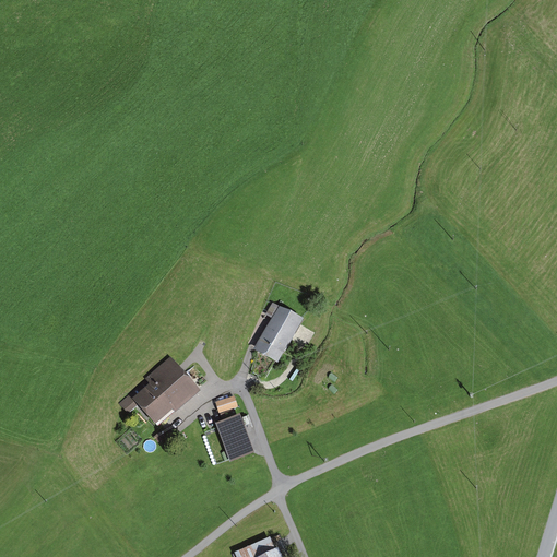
[(297,318),(279,307),(255,346),(274,357),(297,318)]
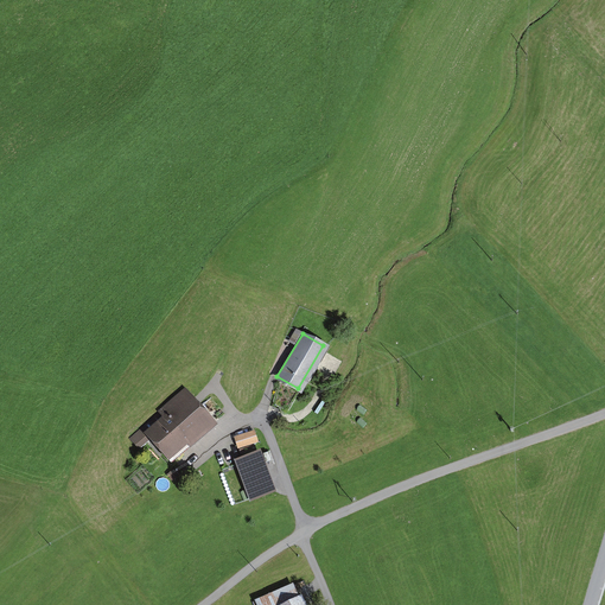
[(210,421),(183,390),(160,409),(165,414),(147,430),(167,453),(185,438),(188,440),(210,421)]
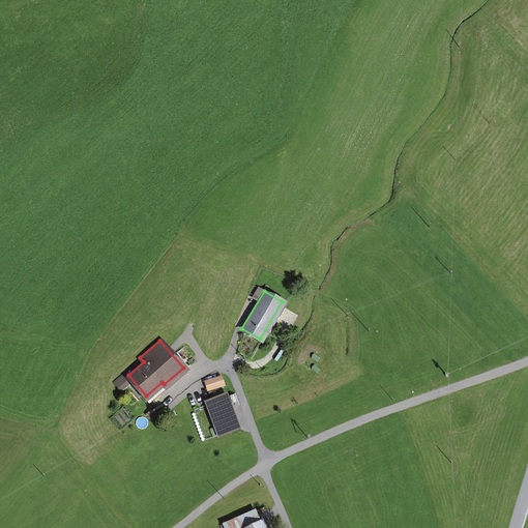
[(221,374),(203,379),(206,390),(224,385),(221,374)]
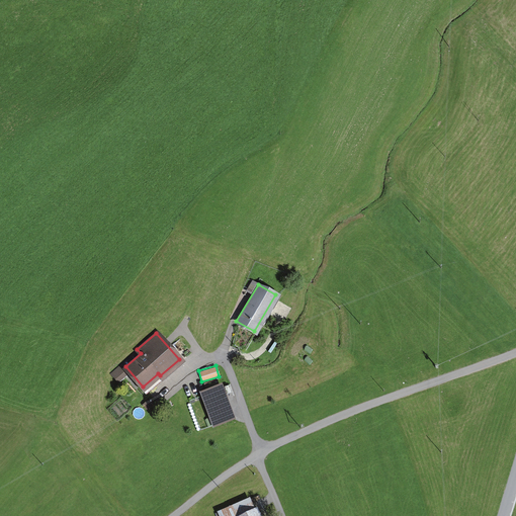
[(221,380),(198,390),(211,425),(235,417),(221,380)]
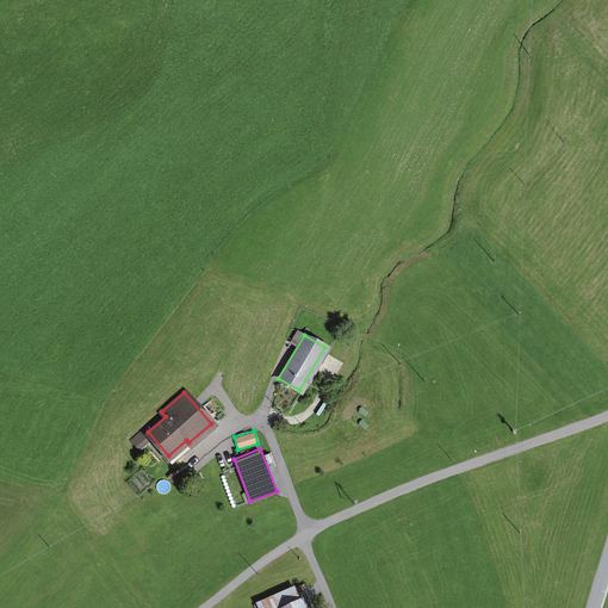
[(296,599),(290,587),(256,602),(259,607),(275,607),(278,607),(304,607),(299,597),(296,599)]
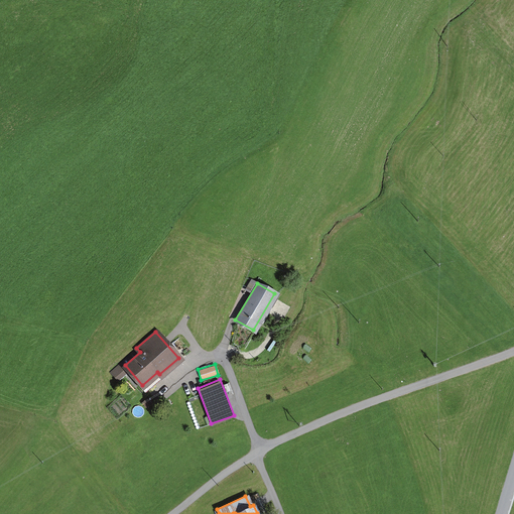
All buildings are outlined.
